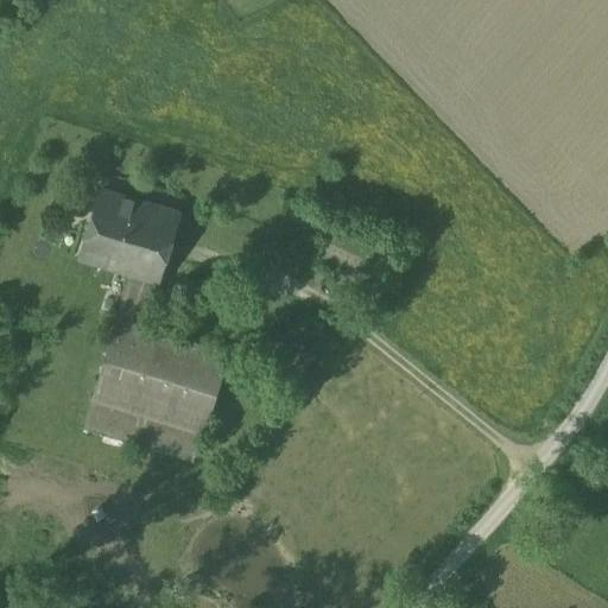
[(181,213),(102,189),(81,257),(159,280),(181,213)]
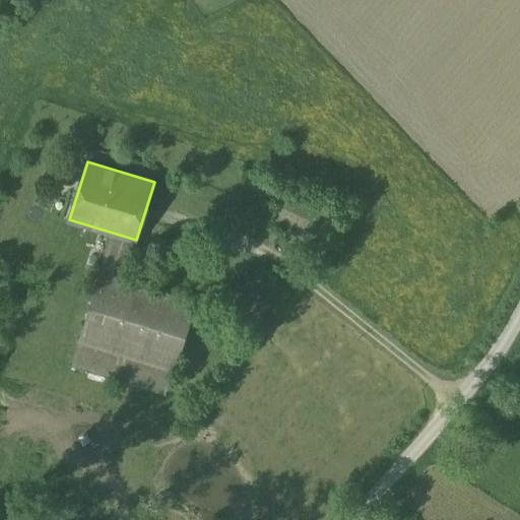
[(136,240),(113,233),(95,287),(119,295),(124,279),(136,240)]
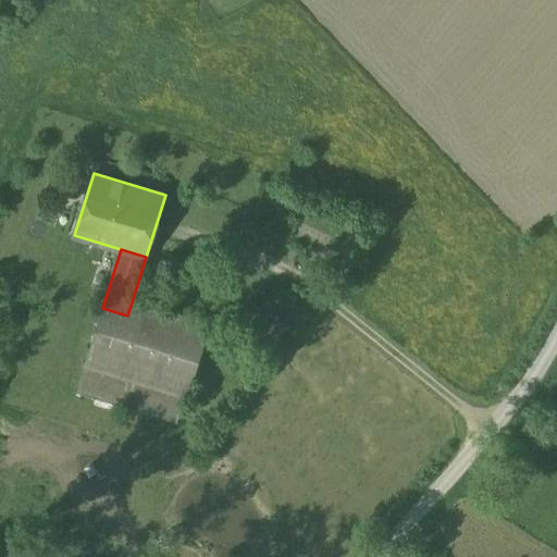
[(323,258),(310,273),(320,282),(333,267),(323,258)]
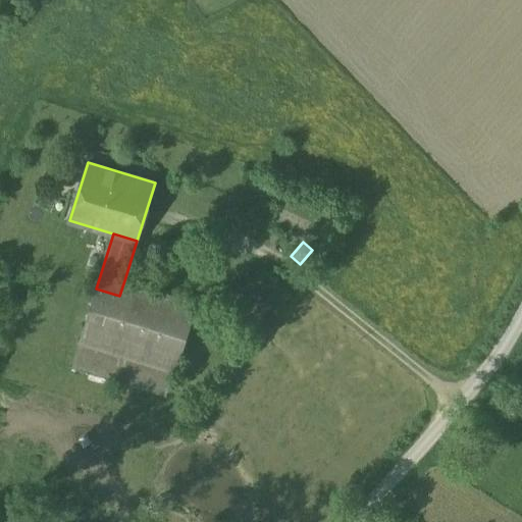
[(198,303),(124,280),(119,296),(96,289),(80,343),(173,372),(176,372),(198,303)]
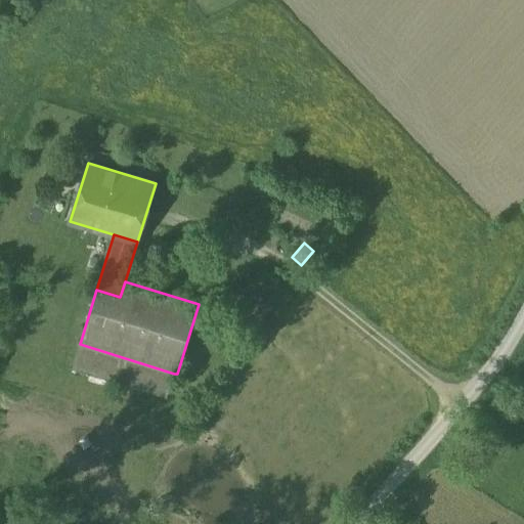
[(174,374),(80,344),(72,368),(167,398),(174,374)]
